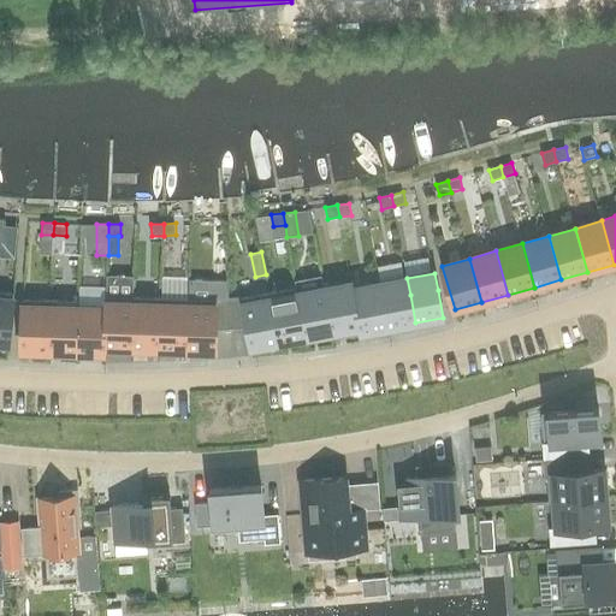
[(321,274),(295,280),(296,288),(298,304),(306,338),(332,333),(326,298),(324,288),(321,274)]
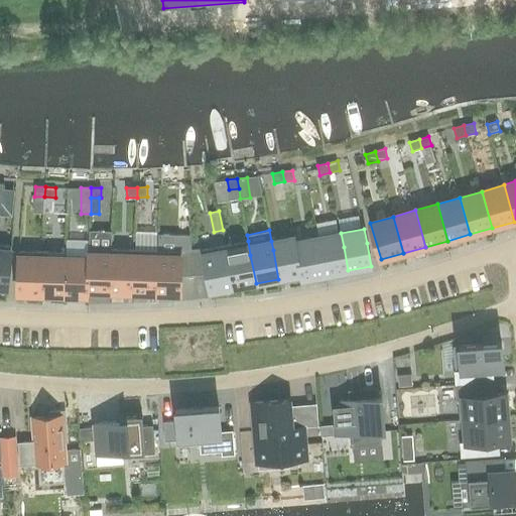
[(89,272),(88,291),(89,291),(112,292),(113,263),(113,249),(112,249),(112,233),(91,233),(91,248),(89,248),(89,258),(89,272)]
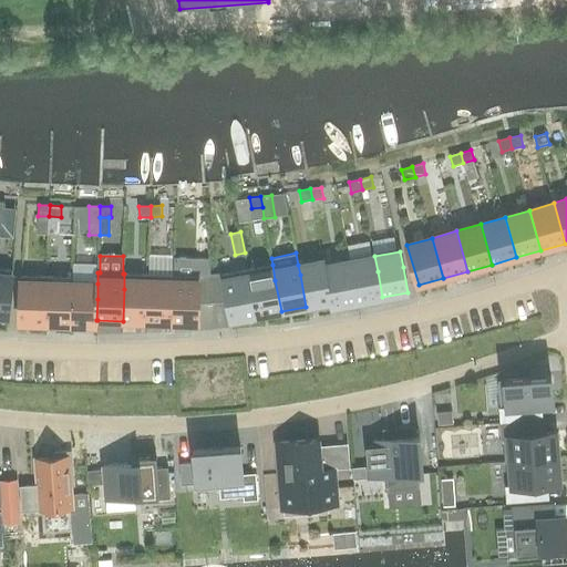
[(374,256),(349,260),(352,276),(358,302),(382,297),(378,271),(374,256)]
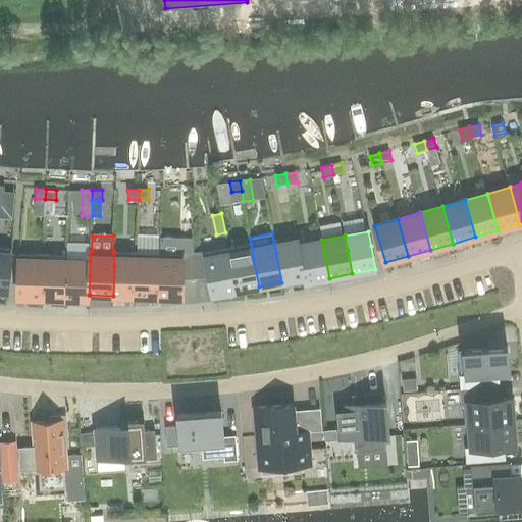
[(160,267),(159,297),(183,298),(184,279),(197,278),(195,252),(194,239),(161,238),(161,253),(160,267)]
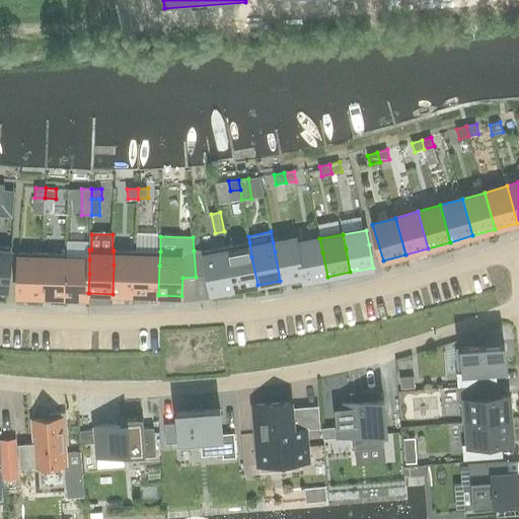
[(275,242),(273,242),(275,251),(280,281),(303,276),(299,252),(297,243),(298,243),(297,238),(275,242)]
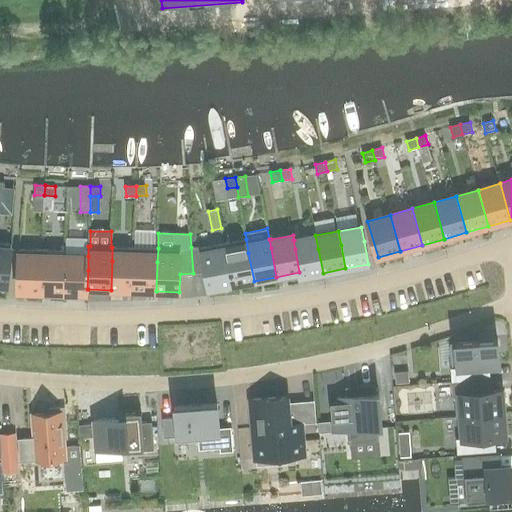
[(294,240),(293,240),(295,249),(299,272),(300,277),(323,273),(318,249),(315,235),(294,240)]
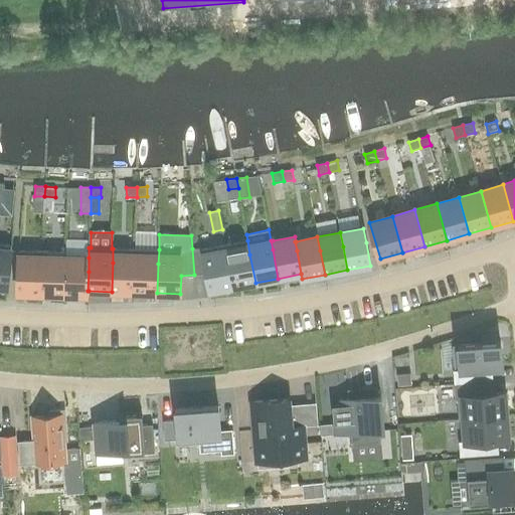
[(247,240),(224,244),(227,259),(232,287),(255,283),(249,254),(247,240)]
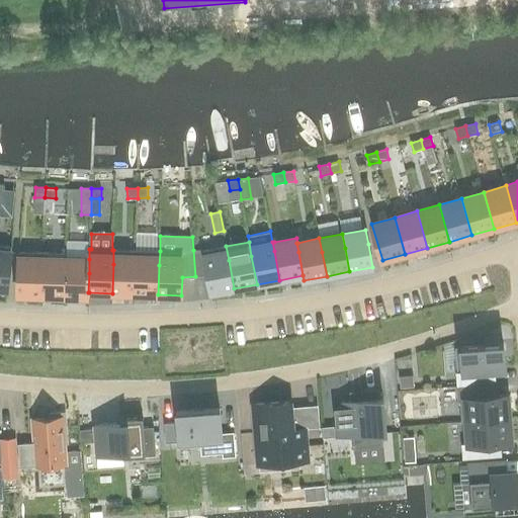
[(0,288),(8,289),(12,247),(0,245),(0,288)]
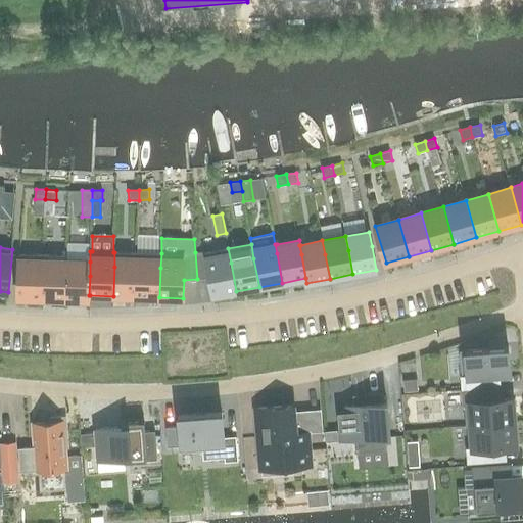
[(205,251),(195,252),(197,279),(210,278),(214,295),(236,291),(231,263),(228,248),(205,252),(205,251)]
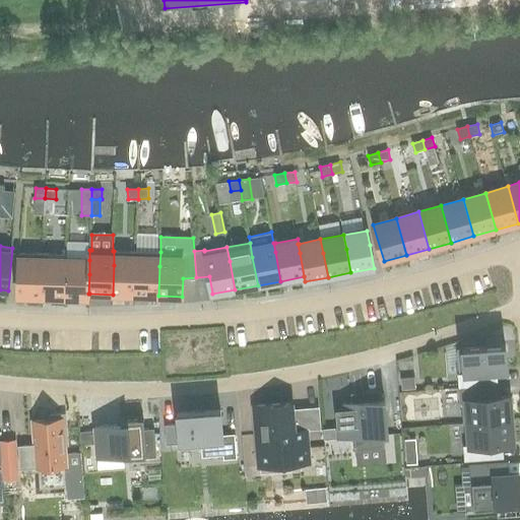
[(114,265),(113,295),(136,295),(136,265),(137,251),(114,251),(114,265)]
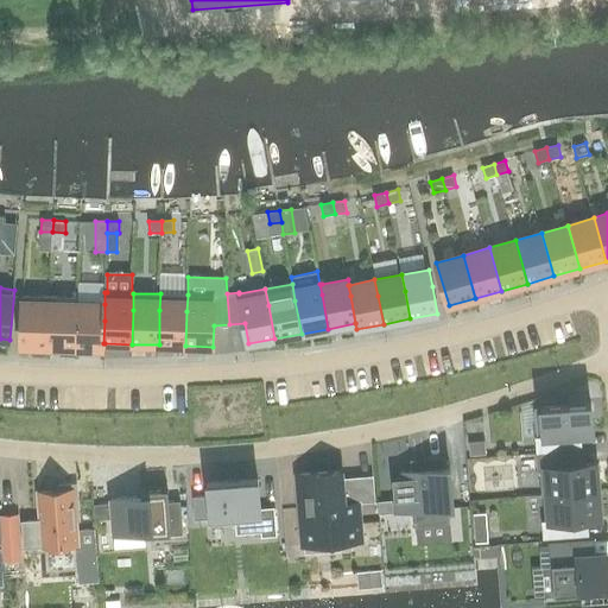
[(159,310),(159,344),(185,346),(187,311),(188,295),(160,293),(159,310)]
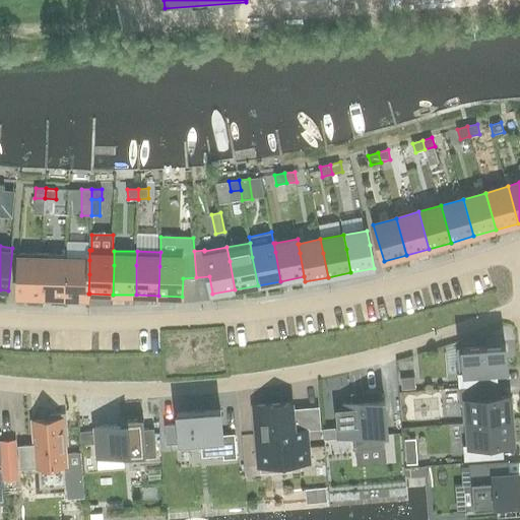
[(19,263),(18,296),(42,297),(43,267),(43,253),(19,253),(19,263)]
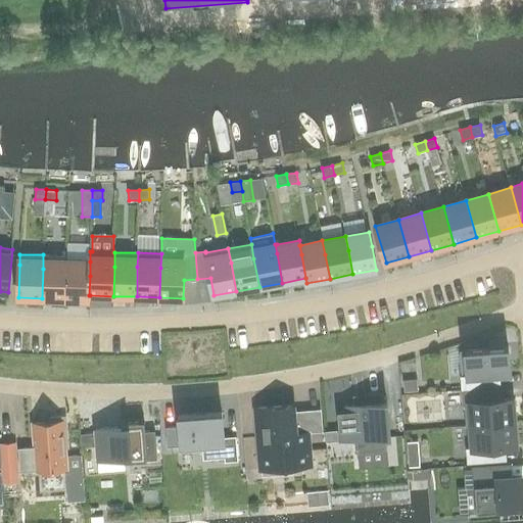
[(43,269),(42,298),(65,299),(66,270),(67,260),(67,255),(43,254),(43,269)]
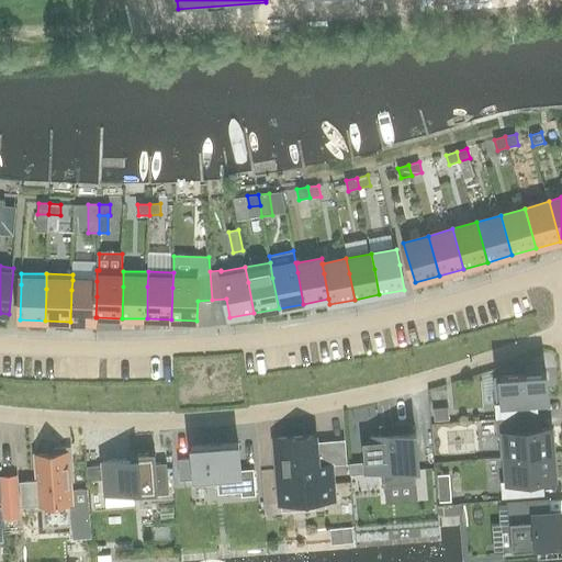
[(71,290),(70,322),(97,323),(97,317),(96,317),(97,296),(97,281),(72,280),(71,290)]
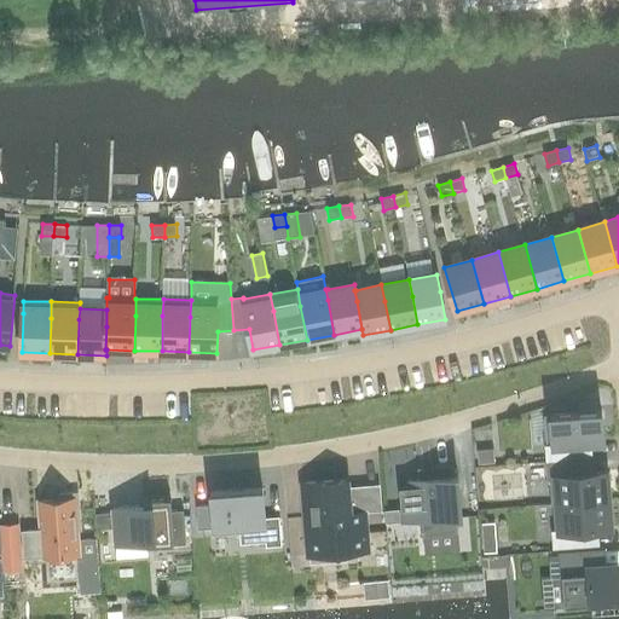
[(579,412),(544,415),(548,462),(580,460),(579,445),(605,443),(602,410),(597,411),(596,403),(579,404),(579,412)]
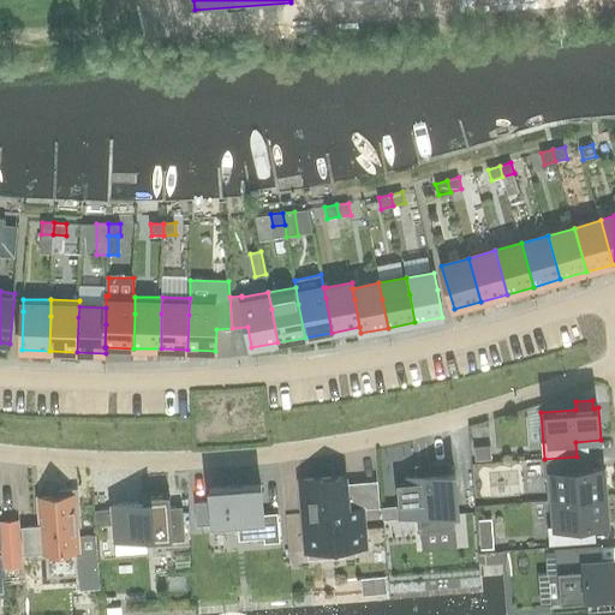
[(475,446),(476,459),(493,458),(491,445),(475,446)]
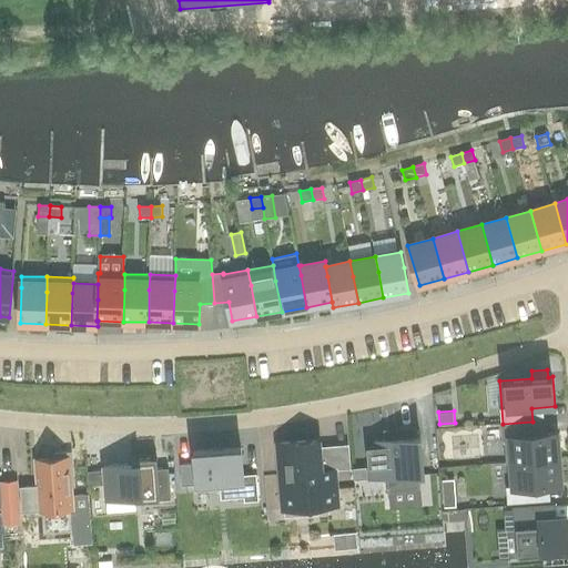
[(534,434),(533,422),(503,424),(506,464),(511,464),(511,463),(559,458),(557,433),(534,434)]
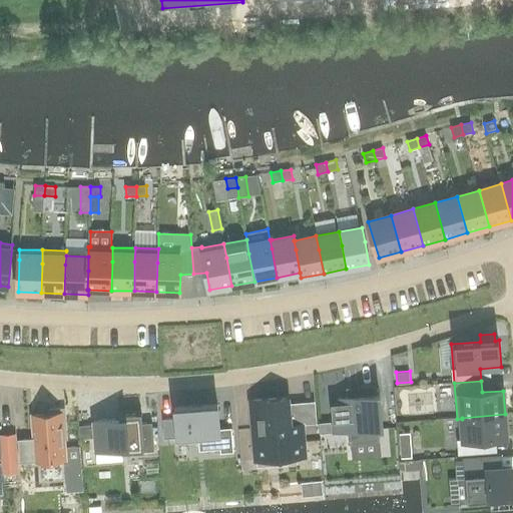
[(377,395),(376,385),(347,388),(348,397),(339,397),(340,403),(332,403),(333,422),(334,433),(351,431),(352,444),(381,442),(379,429),(383,429),(383,425),(381,398),(380,394),(377,395)]
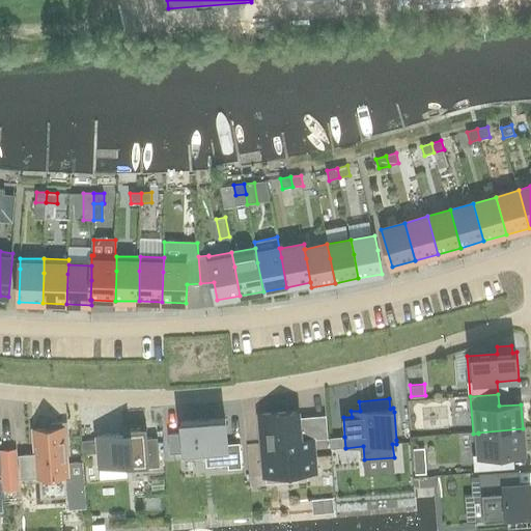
[(300,441),(298,412),(260,415),(266,477),(315,473),(312,440),(300,441)]
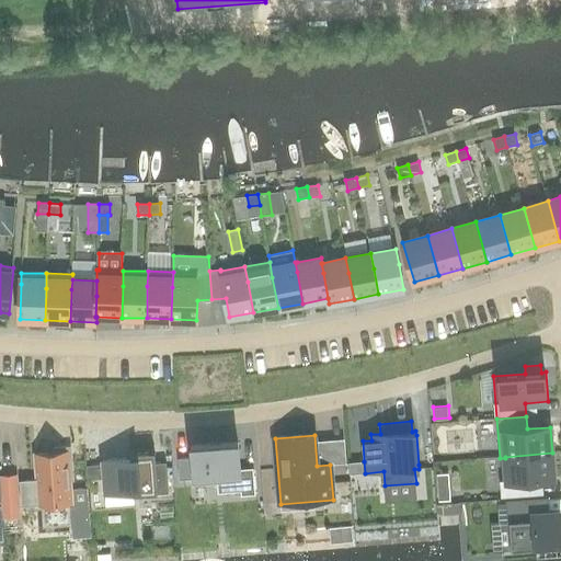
[(241,469),(239,443),(192,446),(194,480),(240,476),(242,495),(255,494),(254,474),(254,468),(241,469)]
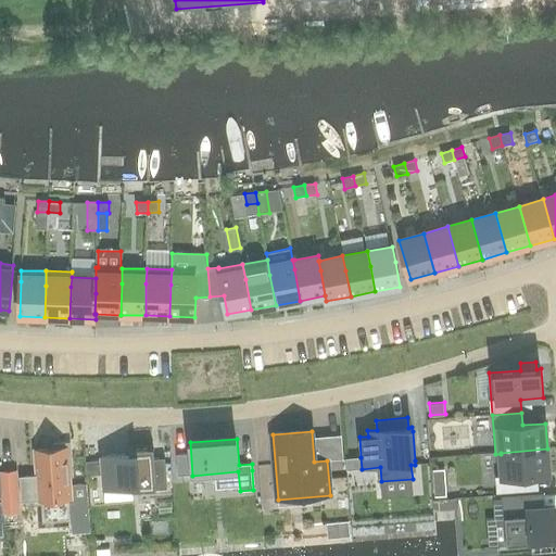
[(71,455),(71,442),(53,444),(53,449),(35,450),(37,475),(20,477),(22,502),(72,498),(70,475),(73,475),(72,455),(71,455)]
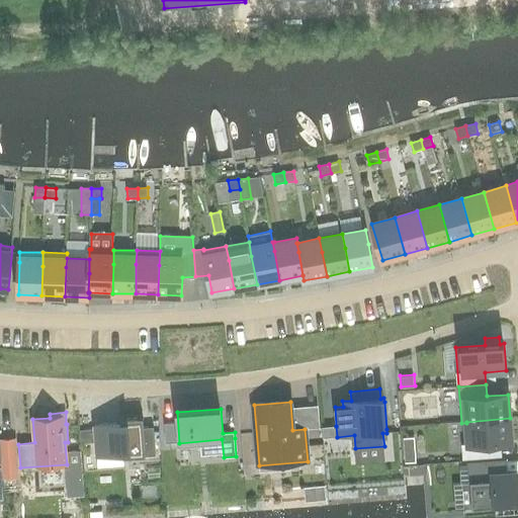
[(156,455),(154,427),(144,427),(143,417),(120,419),(121,423),(95,425),(97,455),(123,453),(123,457),(156,455)]
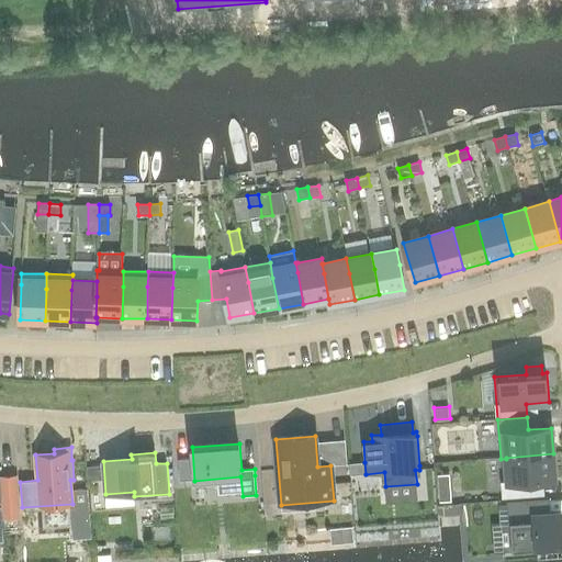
[(555,480),(553,453),(506,458),(506,459),(508,482),(503,483),(504,496),(532,494),(531,481),(555,480)]
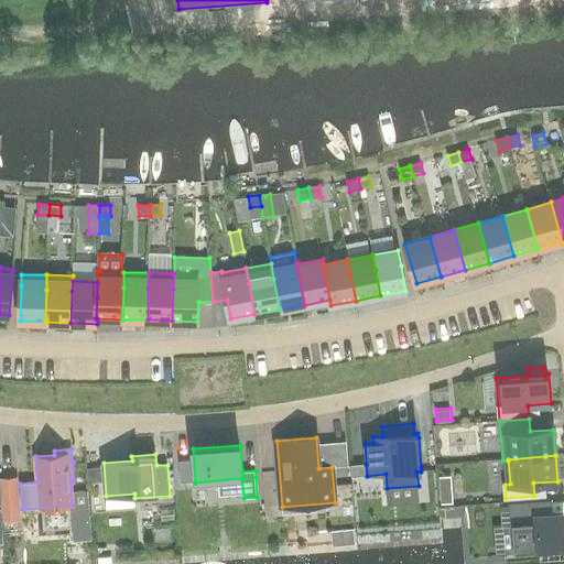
[(89,484),(105,483),(104,467),(88,468),(89,484)]
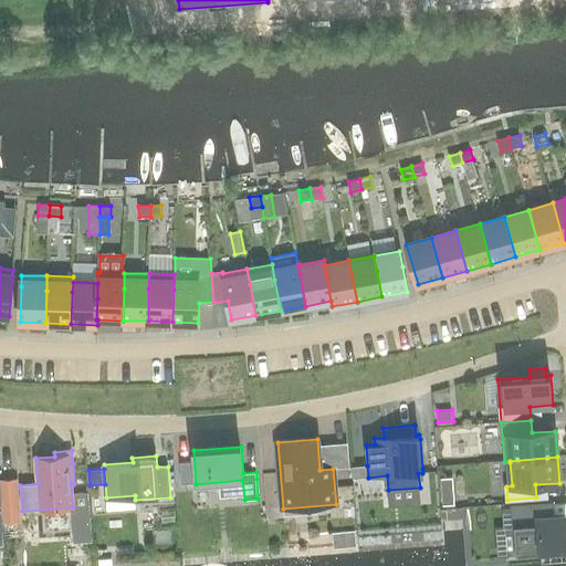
[(456,504),(453,478),(442,479),(444,505),(456,504)]
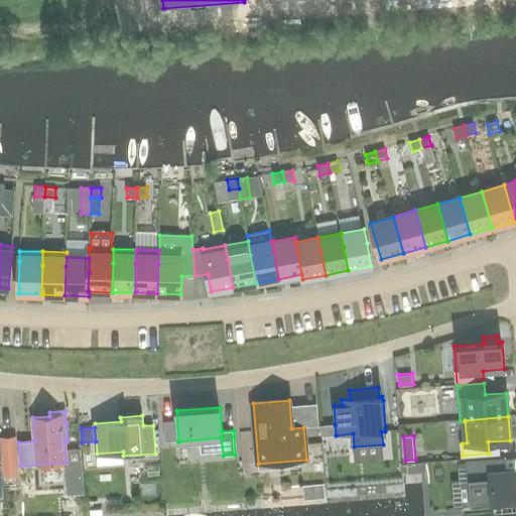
[(16,438),(3,439),(5,476),(18,476),(16,438)]
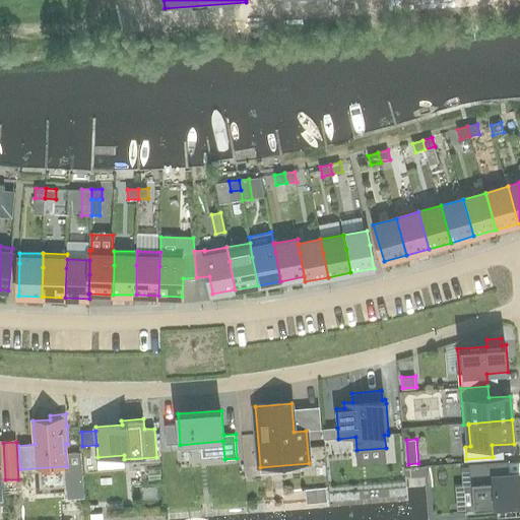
[(519,473),(519,474),(499,475),(498,463),(471,465),(472,483),(477,482),(479,510),(497,508),(497,503),(519,501),(519,473)]
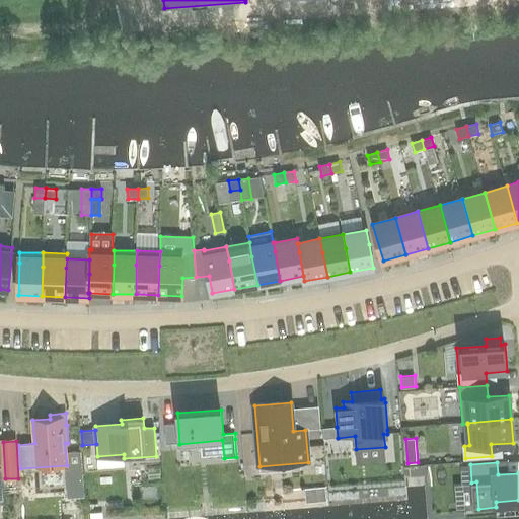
[(159,466),(149,467),(150,480),(160,479),(159,466)]
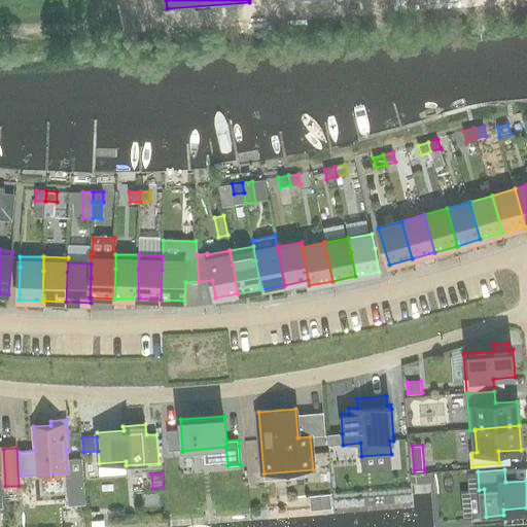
[(83,483),(69,483),(70,501),(85,500),(83,483)]
